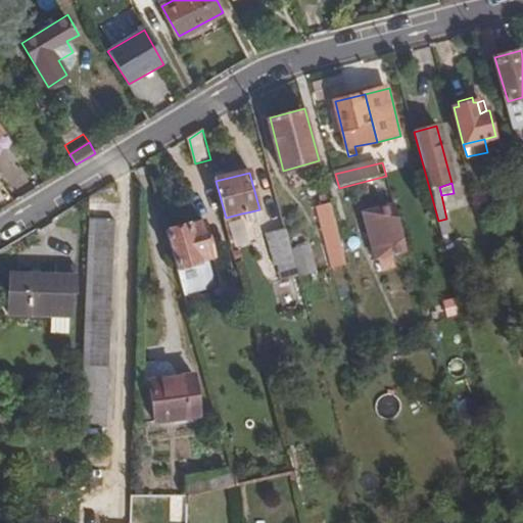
[(318,208),(335,270),(347,268),(328,194),(321,196),(324,206),(318,208)]
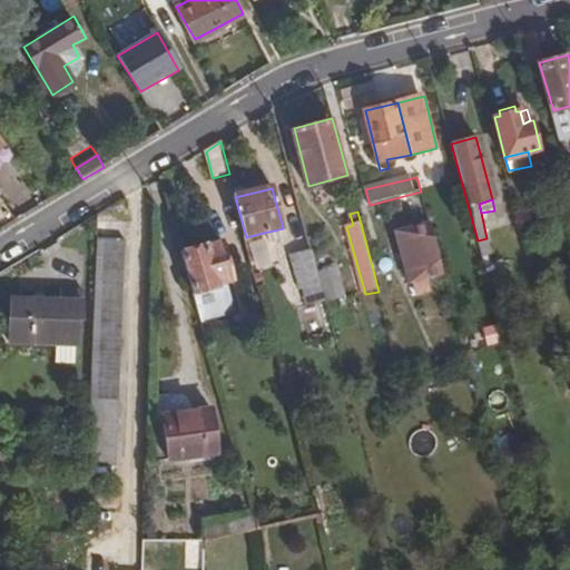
[(414,284),(418,296),(431,292),(428,279),(444,275),(430,224),(399,232),(412,284),(414,284)]
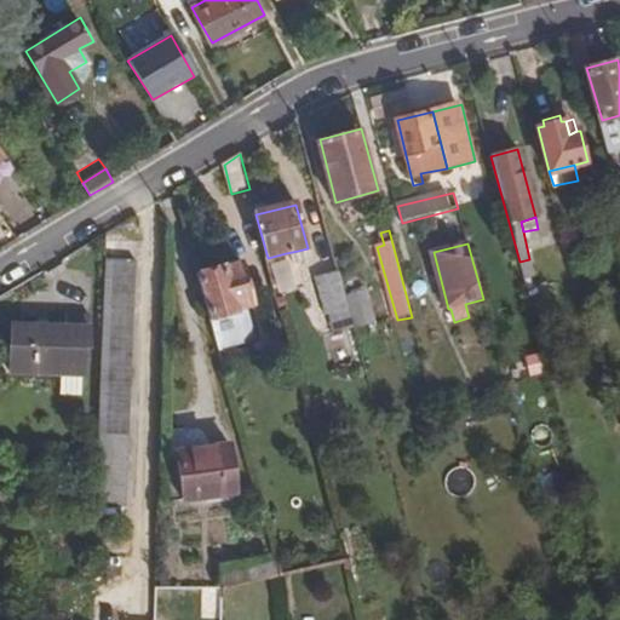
[(298,251),(286,253),(288,260),(300,258),(298,251)]
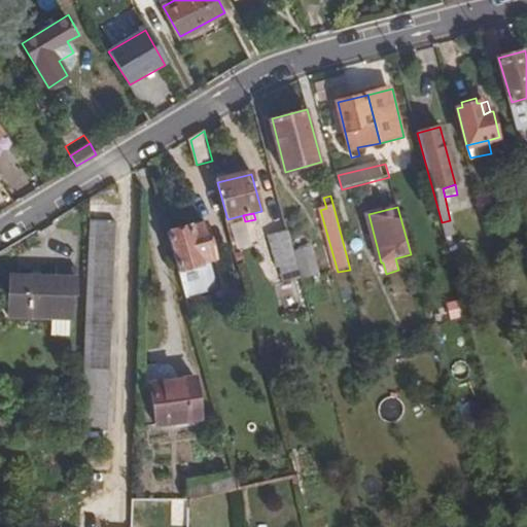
[(84,374),(82,428),(107,429),(115,220),(91,219),(84,374)]
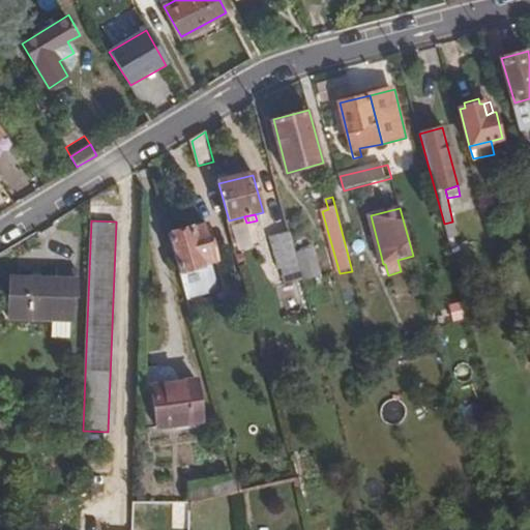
[(444,224),(447,233),(454,231),(452,222),(444,224)]
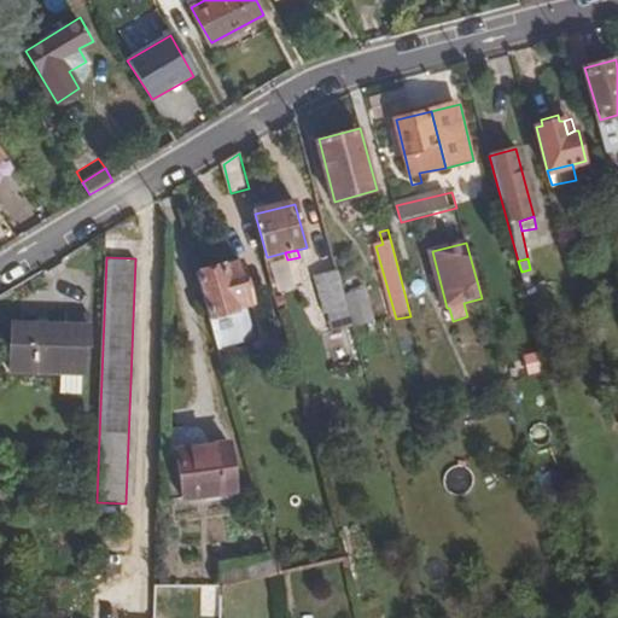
[(198,273),(219,348),(254,338),(245,307),(254,303),(243,262),(225,267),(223,264),(198,273)]
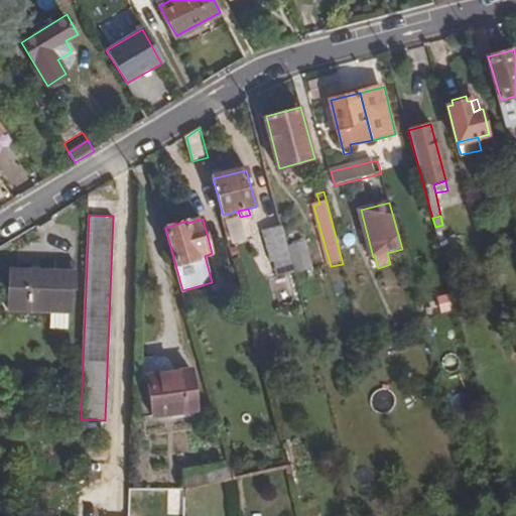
[(263,233),(270,262),(292,257),(288,247),(284,228),(263,233)]
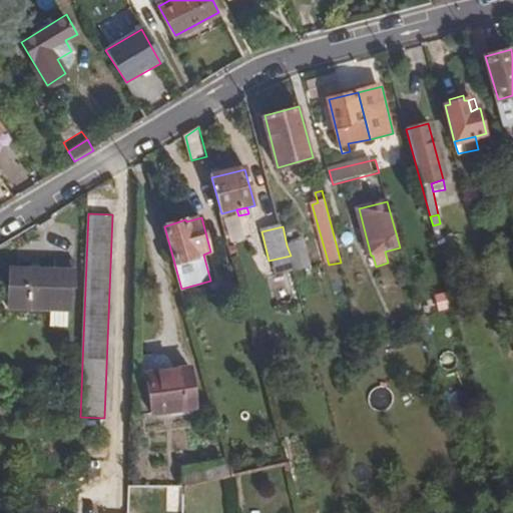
[(292,243),(297,264),(307,261),(302,240),(292,243)]
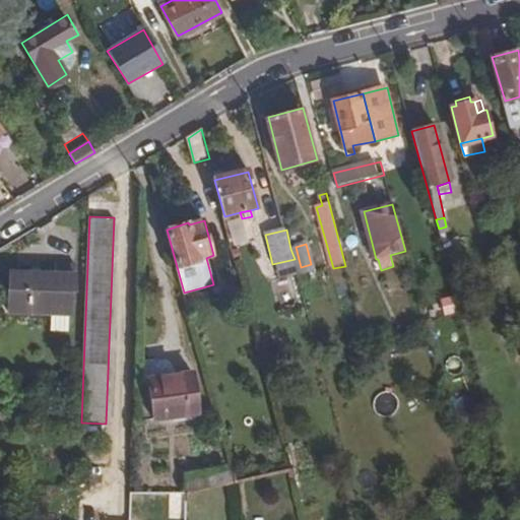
[(11,273),(10,307),(77,309),(78,258),(58,258),(58,274),(11,273)]
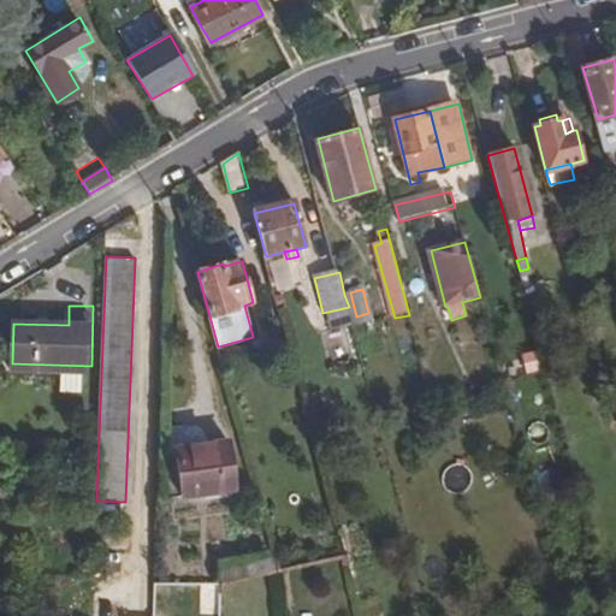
[(323,313),(325,323),(351,315),(349,307),(323,313)]
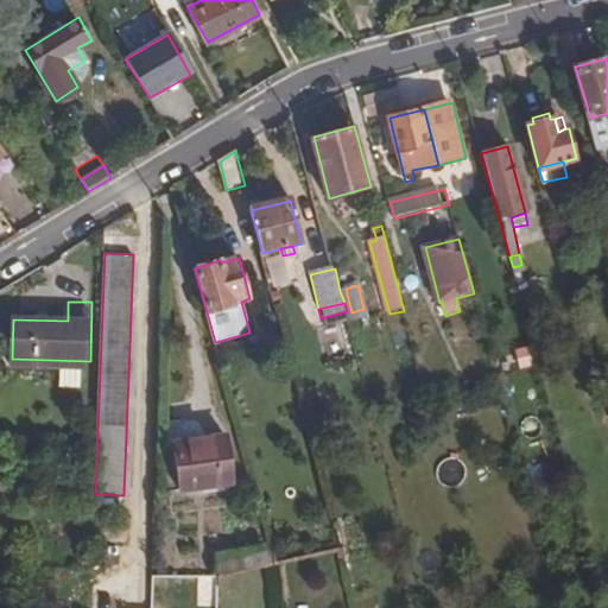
[(462,340),(464,349),(485,343),(481,335),(462,340)]
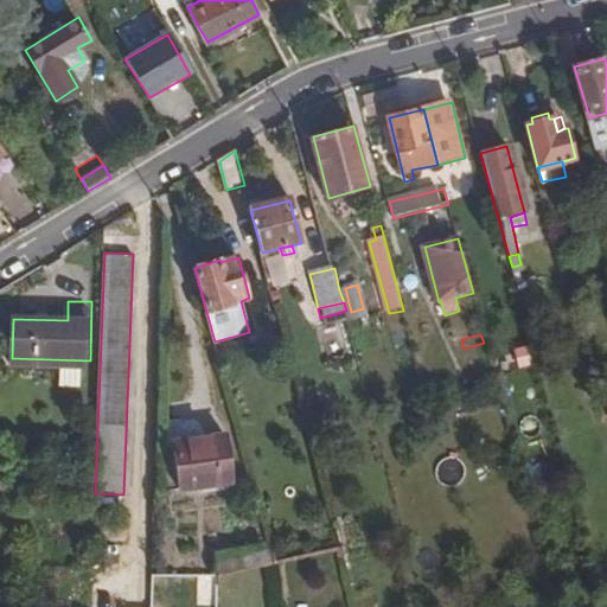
[(606,393),(595,396),(602,423),(606,421),(606,393)]
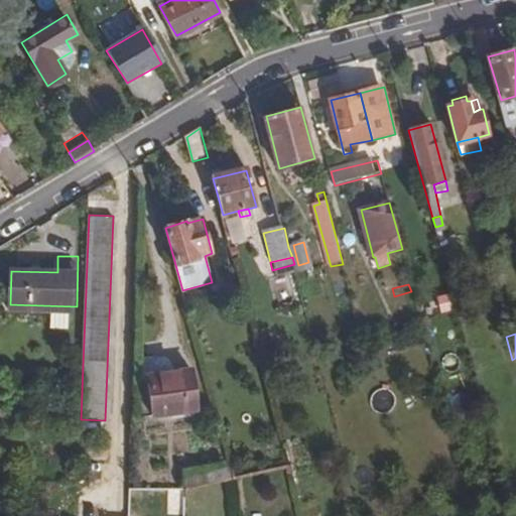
[(148,379),(156,419),(200,411),(191,370),(148,379)]
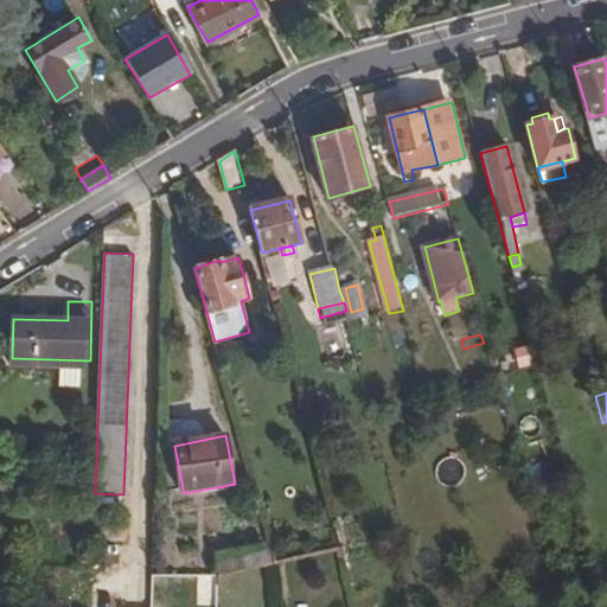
[(441,487),(465,479),(457,455),(433,465),(441,487)]
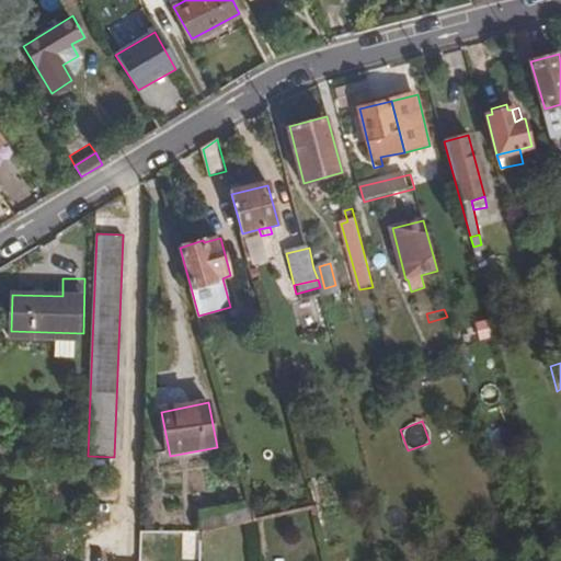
[(88,456),(87,471),(113,472),(114,457),(88,456)]
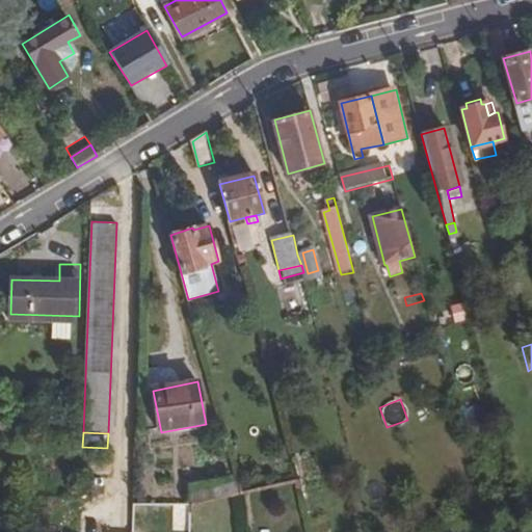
[(211,490),(213,500),(242,494),(240,483),(211,490)]
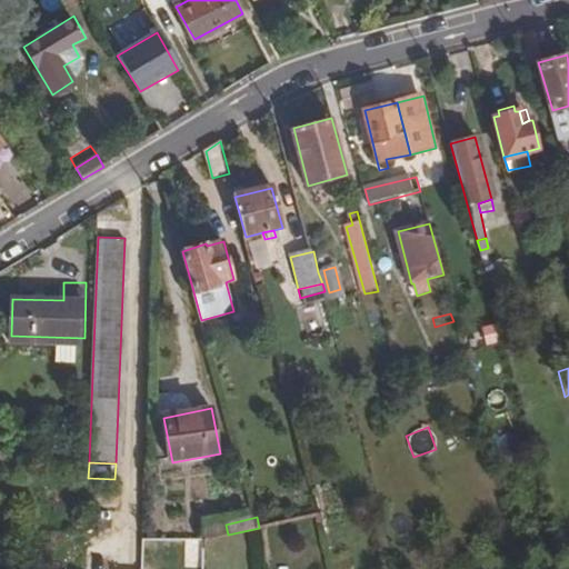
[(202,530),(205,541),(228,535),(226,525),(202,530)]
